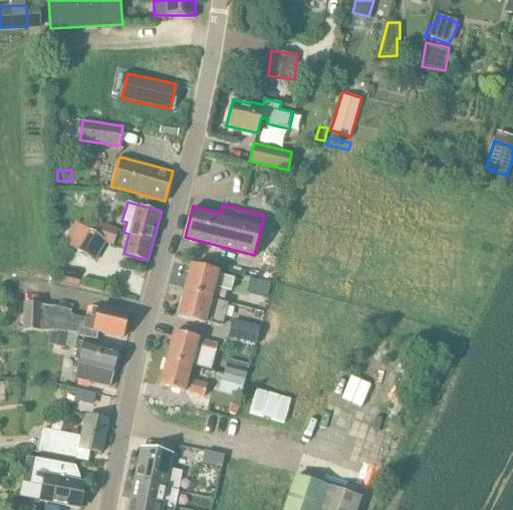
[(84,226),(72,249),(93,260),(103,240),(112,242),(117,227),(99,220),(94,233),(84,226)]
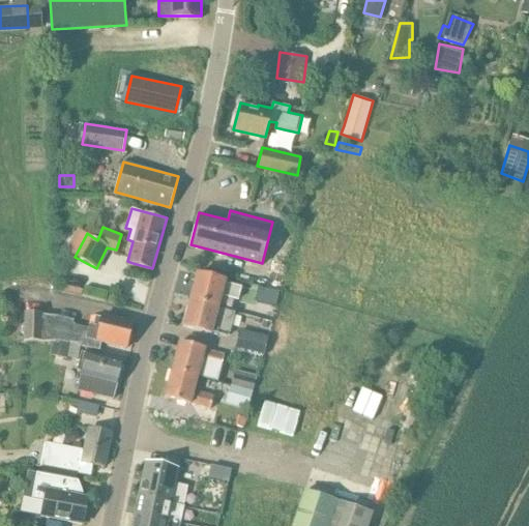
[(198,272),(190,298),(217,305),(221,294),(237,299),(241,284),(198,272)]
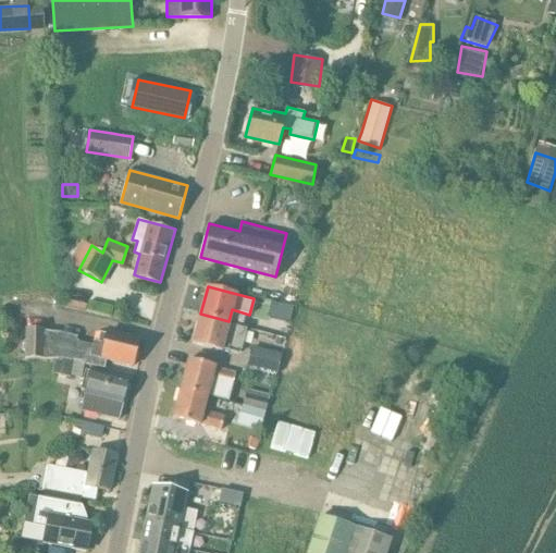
[(270,315),(291,320),(295,304),(274,298),(270,315)]
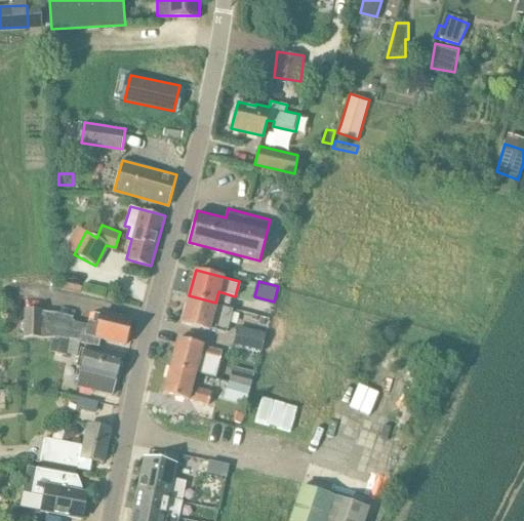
[(182,321),(202,326),(226,332),(233,307),(215,303),(189,295),(182,321)]
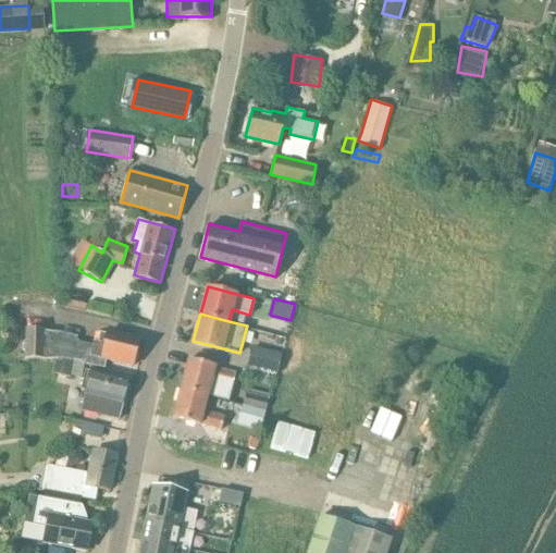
[(25,358),(56,356),(57,354),(85,361),(104,367),(107,357),(133,364),(139,338),(107,329),(107,332),(100,330),(98,339),(94,338),(93,342),(76,339),(77,333),(59,329),(26,326),(25,358)]
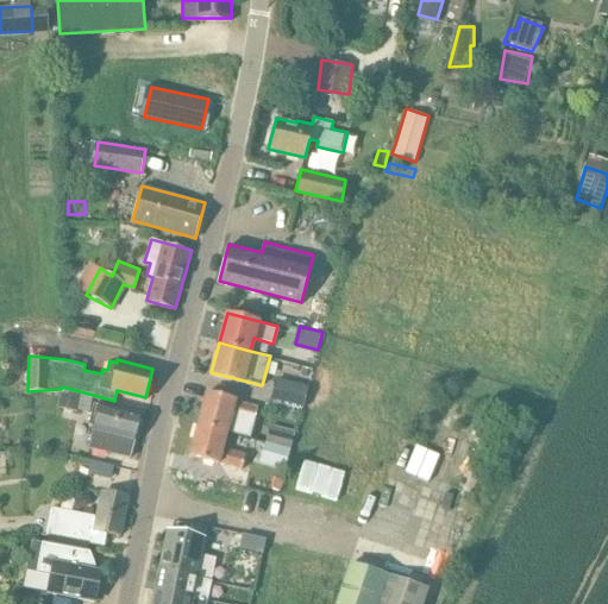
[(275,383),(271,398),(287,403),(304,407),(307,391),(309,384),(277,376),(275,383)]
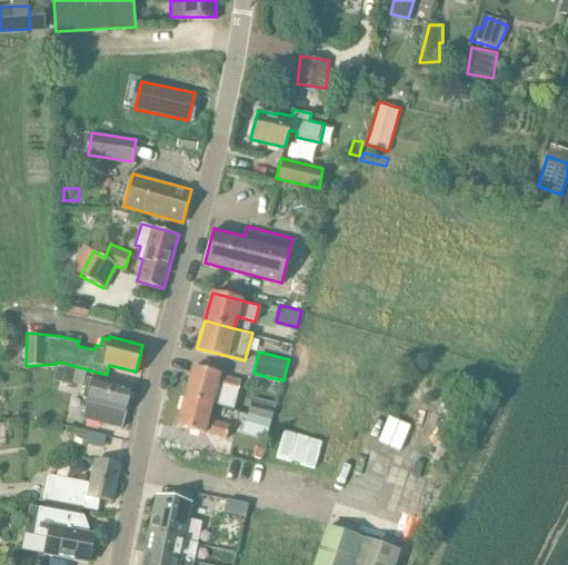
[(83,383),(87,369),(58,362),(57,364),(55,378),(72,383),(72,380),(83,383)]
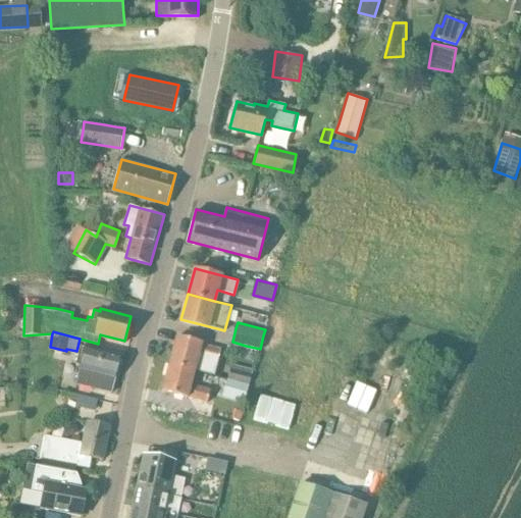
[(176,334),(169,362),(195,369),(199,354),(218,360),(221,348),(202,343),(202,342),(176,334)]
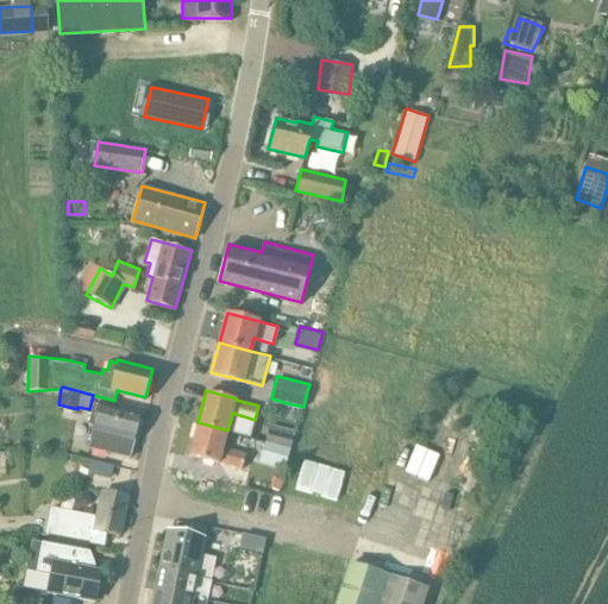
[(89,446),(107,451),(131,455),(142,413),(94,402),(89,425),(94,426),(89,446)]
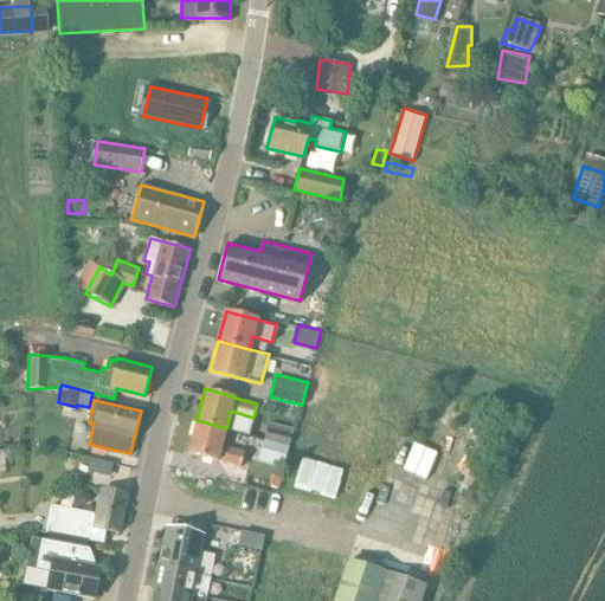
[(470,407),(450,465),(459,469),(481,411),(470,407)]
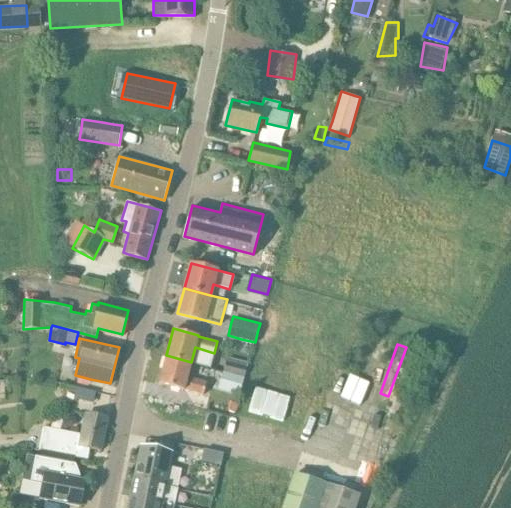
[(159,382),(178,387),(184,389),(184,388),(204,393),(207,381),(187,376),(191,362),(166,355),(159,382)]
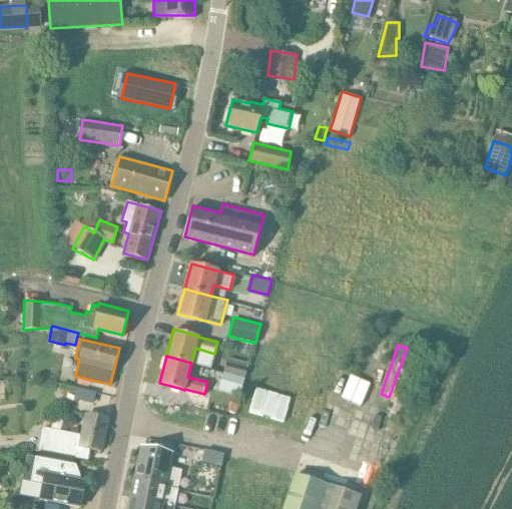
[(233,359),(230,372),(245,376),(248,364),(233,359)]
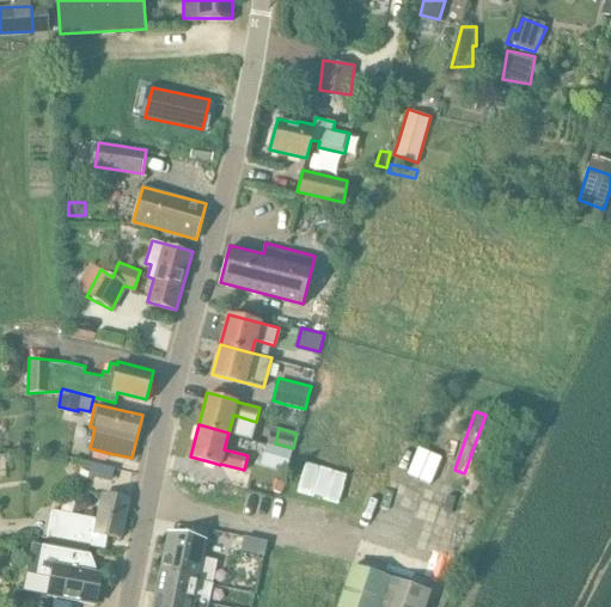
[(293,448),(275,443),(267,441),(262,463),(287,470),(293,448)]
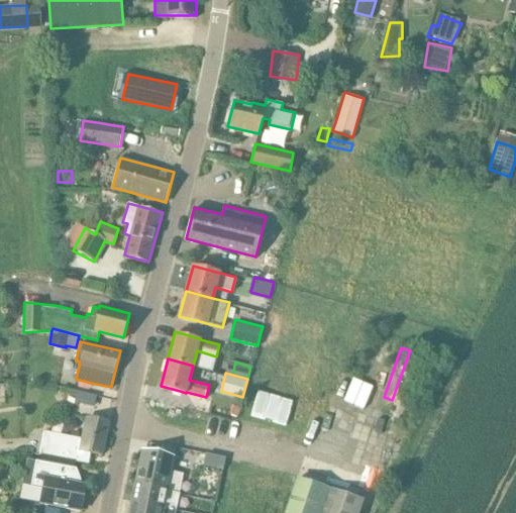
[(232,402),(229,412),(238,415),(240,405),(232,402)]
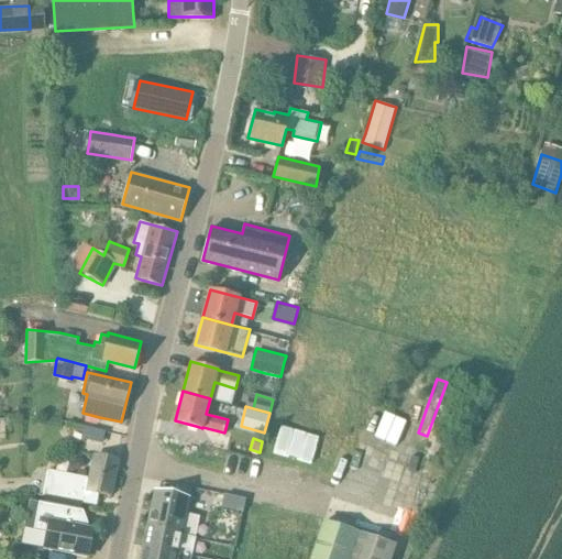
[(44,492),(75,499),(97,503),(99,492),(111,494),(119,458),(94,452),(89,475),(76,472),(75,474),(48,469),(44,492)]
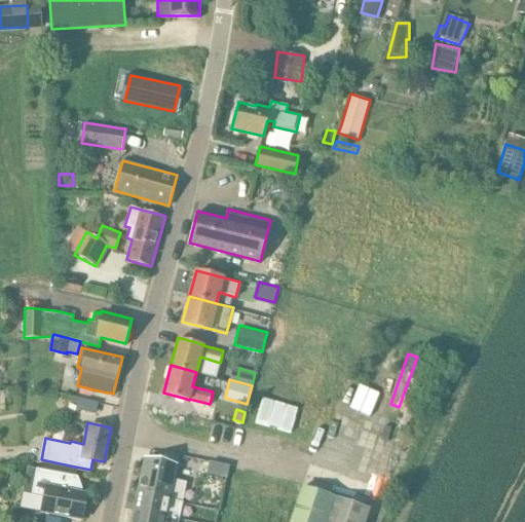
[(277,440),(254,521),(365,521),(384,460),(326,442),(324,451),(277,440)]
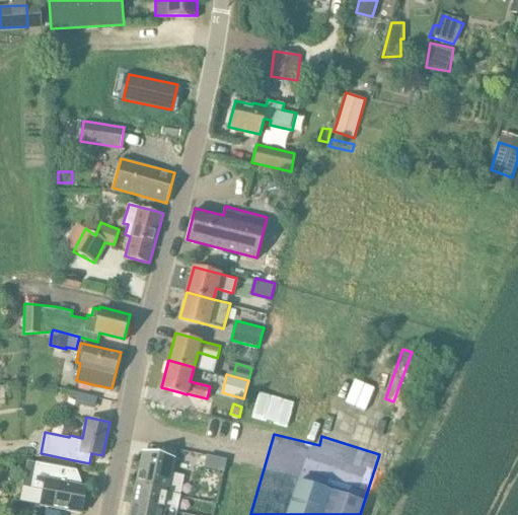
[(143,451),(133,500),(177,510),(185,474),(171,472),(174,457),(143,451)]
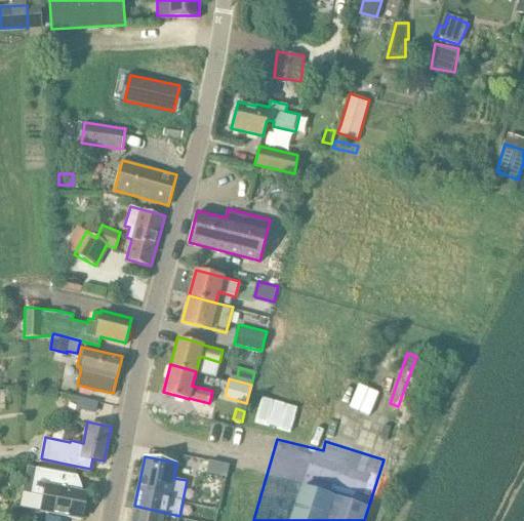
[(209,458),(206,471),(227,475),(230,463),(209,458)]
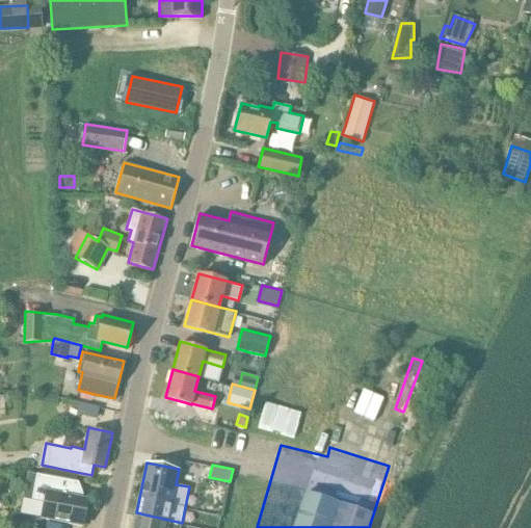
[(43,517),(62,520),(83,524),(88,499),(75,496),(77,480),(37,473),(33,498),(46,500),(43,517)]
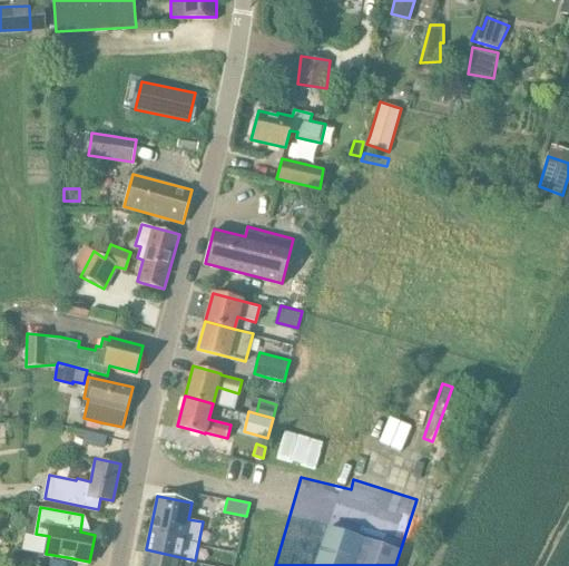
[(146,549),(141,565),(177,565),(178,564),(187,565),(193,565),(195,560),(146,549)]
